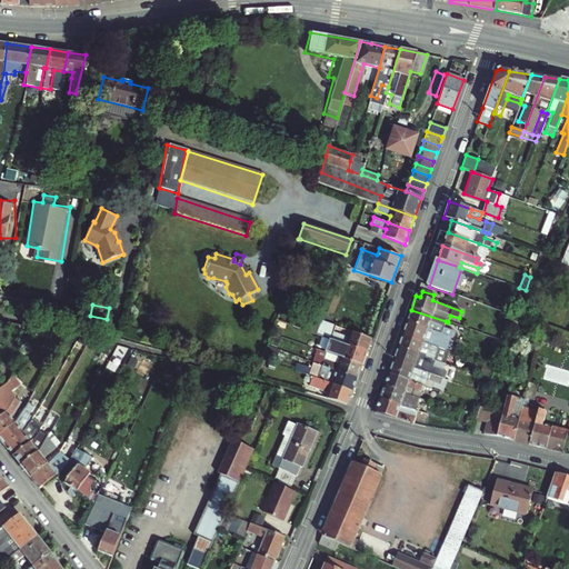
[(446,321),(411,310),(407,322),(428,330),(428,328),(441,332),(443,327),(446,321)]
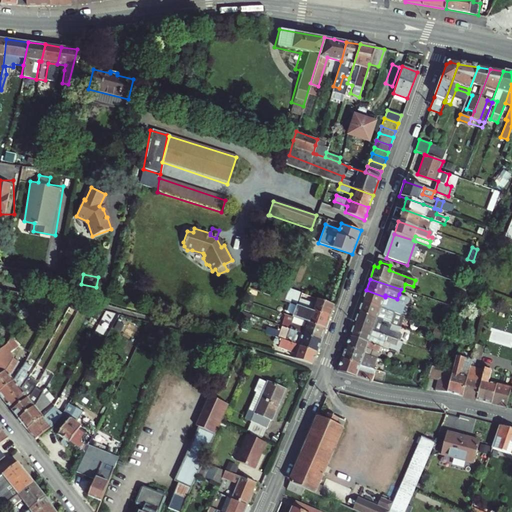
[(259,286),(248,282),(246,289),(256,293),(259,286)]
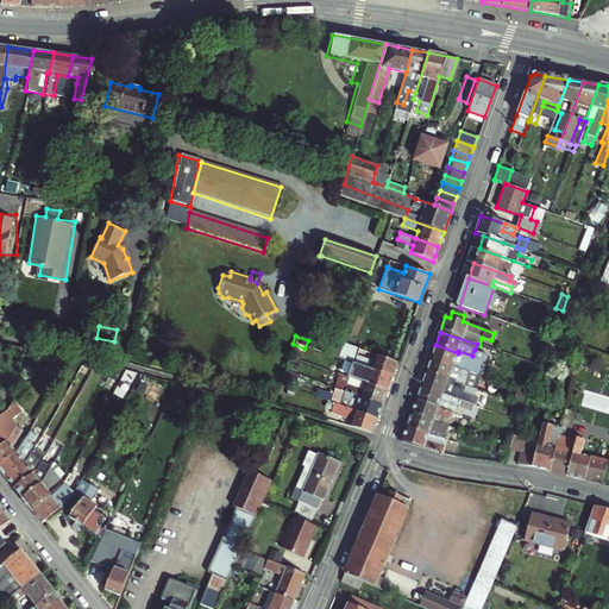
[(551,339),(546,338),(535,364),(540,365),(551,339)]
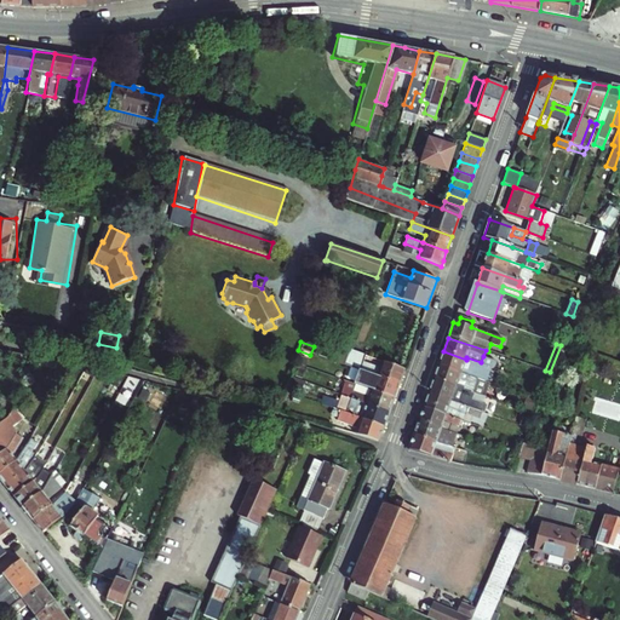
[(334,363),(342,366),(346,350),(340,348),(334,363)]
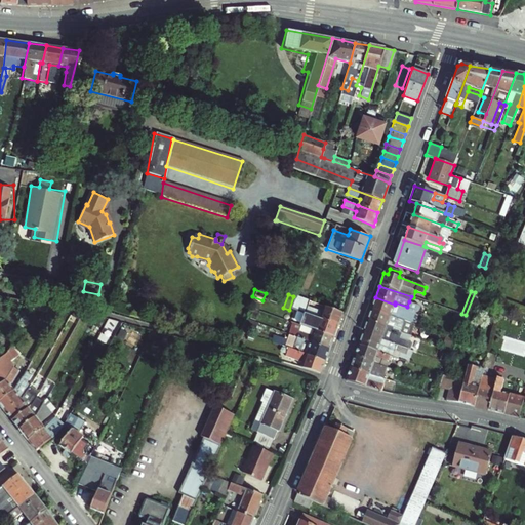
[(308,306),(309,300),(293,294),(293,296),(289,310),(301,314),(318,319),(337,326),(342,312),(323,306),(322,311),(315,309),(311,308),(308,306)]
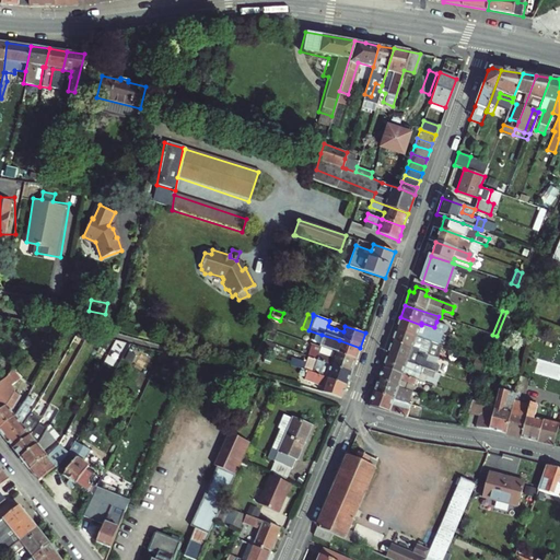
[(421,325),(400,317),(396,330),(417,338),(423,340),(436,345),(439,345),(442,331),(438,330),(434,329),(434,327),(421,323),(421,325)]
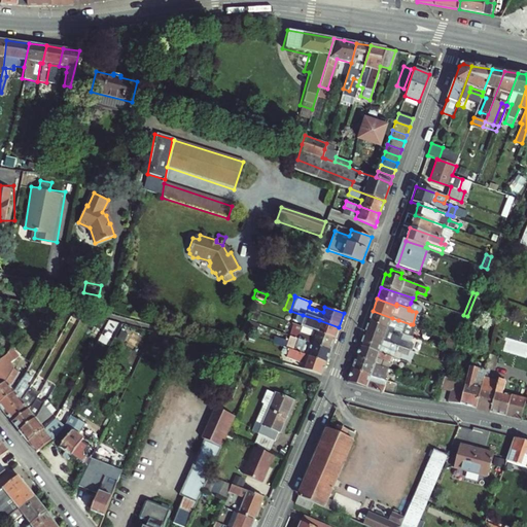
[(421,307),(411,303),(409,308),(409,310),(412,311),(416,312),(418,313),(419,313),(421,307)]
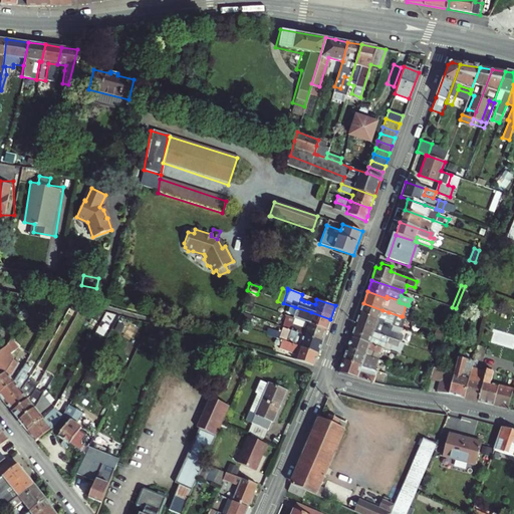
[(34,297),(30,304),(41,306),(43,299),(34,297)]
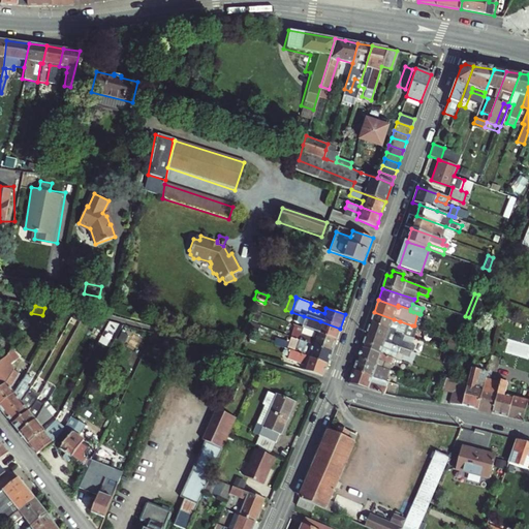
[(111,316),(112,310),(96,306),(95,312),(111,316)]
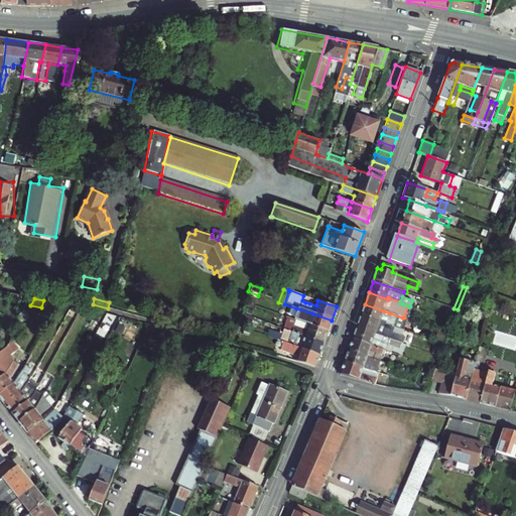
[(384,311),(365,304),(361,316),(379,323),(380,320),(386,324),(386,325),(392,327),(394,328),(402,331),(406,318),(404,317),(402,317),(390,313),(384,311)]
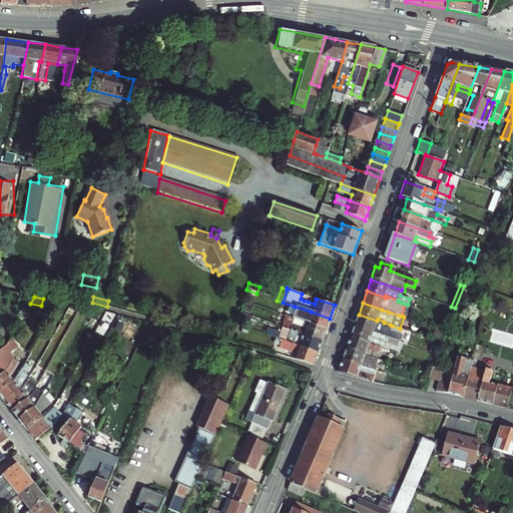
[(295,307),(294,312),(309,317),(311,312),(295,307)]
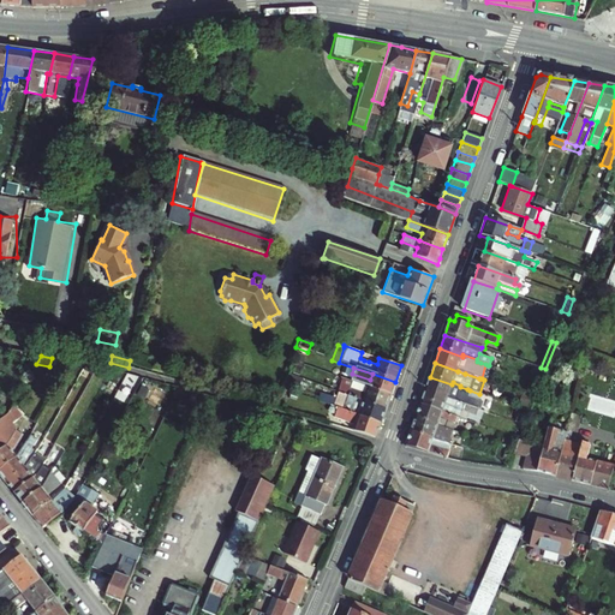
[(90,376),(84,372),(81,378),(87,382),(90,376)]
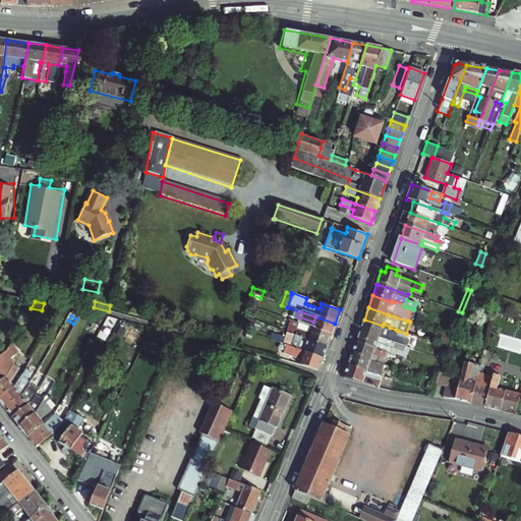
[(295,323),(310,328),(331,335),(335,324),(315,316),(313,322),(298,316),(295,323)]
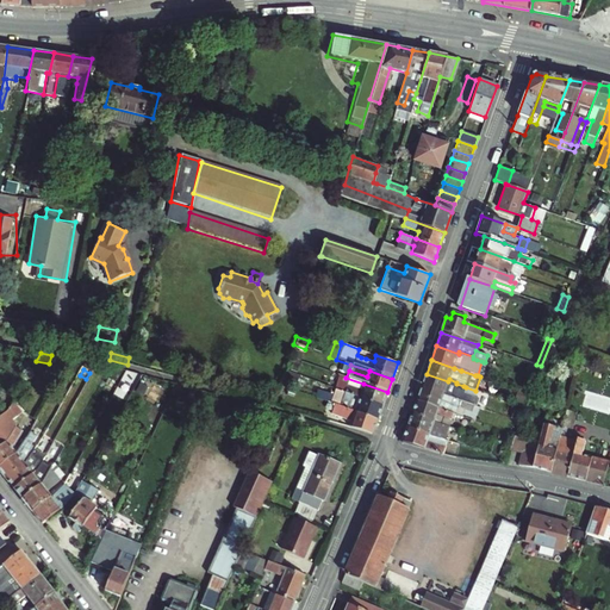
[(427,374),(422,388),(443,396),(450,398),(462,402),(472,405),(473,405),(477,406),(479,398),(464,393),(466,387),(464,386),(456,384),(456,383),(449,379),(448,381),(427,374)]
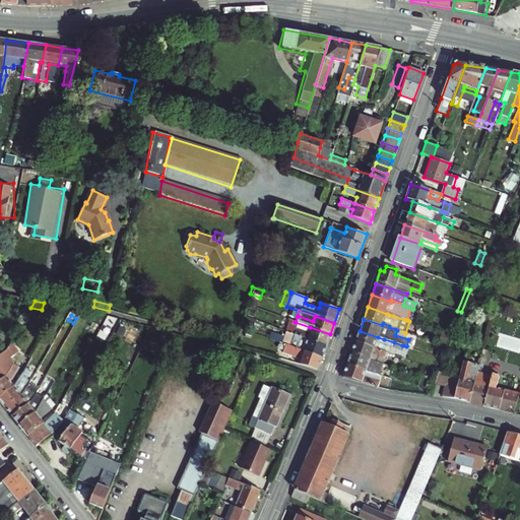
[(310,327),(295,322),(294,328),(308,332),(310,327)]
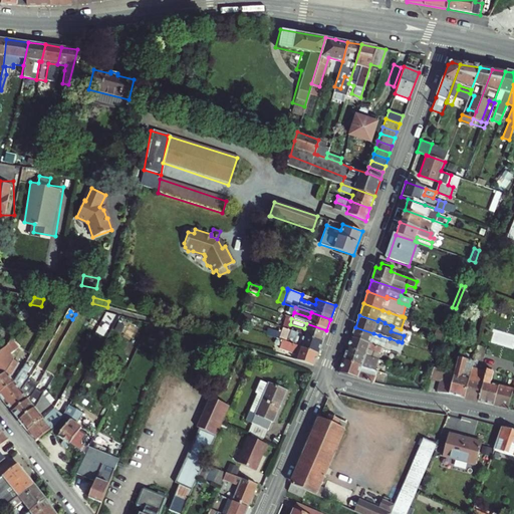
[(288,330),(302,335),(321,341),(326,330),(306,323),(304,328),(290,324),(288,330)]
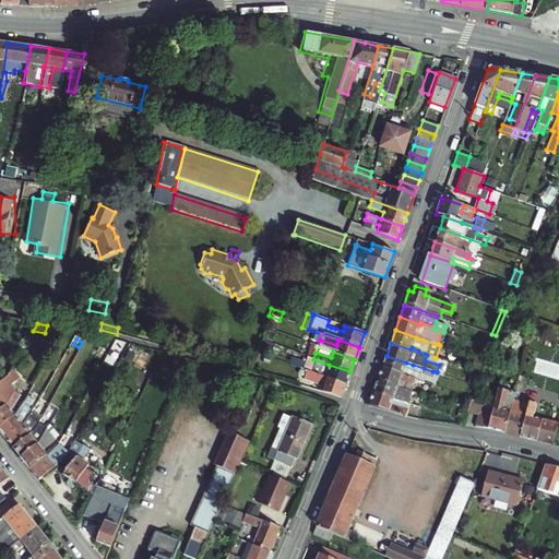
[(387,356),(382,368),(414,379),(416,372),(420,373),(430,378),(432,371),(424,368),(413,365),(406,363),(387,356)]
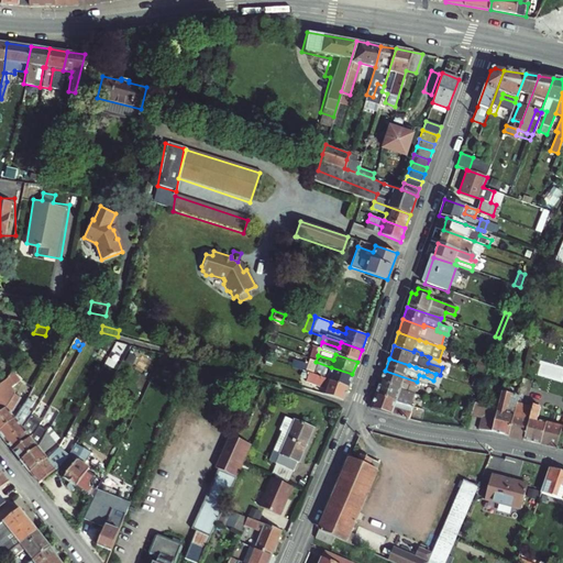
[(316,362),(313,368),(329,373),(331,367),(316,362)]
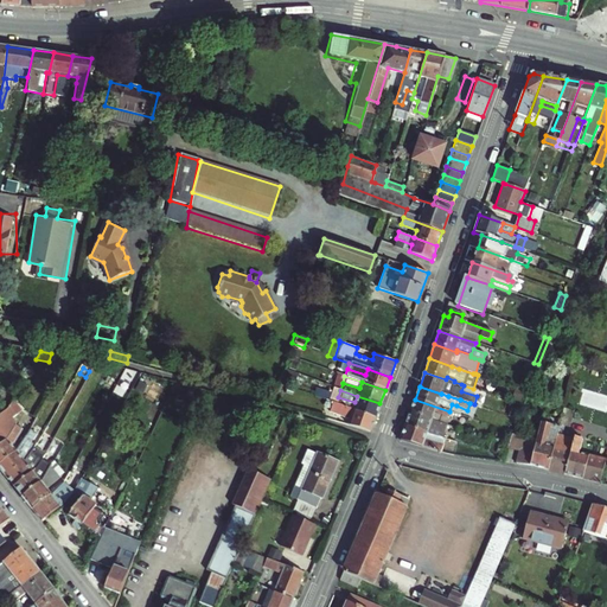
[(379,403),(357,396),(355,402),(338,397),(336,404),(375,417),(379,403)]
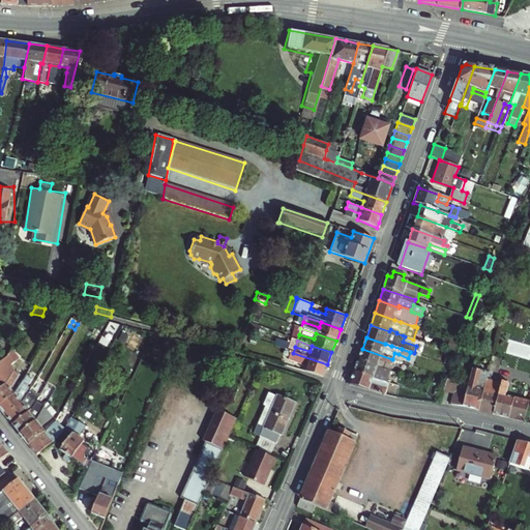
[(7,383),(16,369),(23,356),(10,349),(6,356),(0,361),(0,388),(0,389),(7,383)]
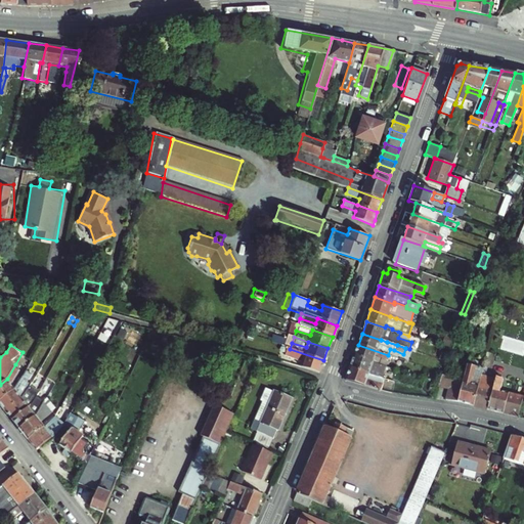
[(358,345),(354,356),(379,364),(381,358),(386,360),(388,355),(358,345)]
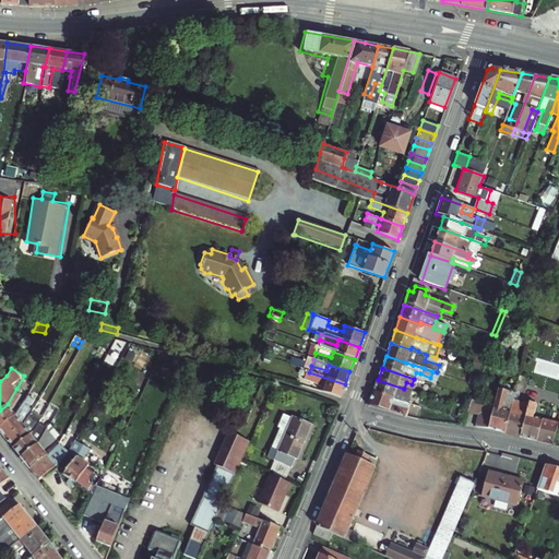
[(319,392),(340,399),(342,395),(345,384),(309,372),(299,370),(297,378),(320,387),(319,392)]
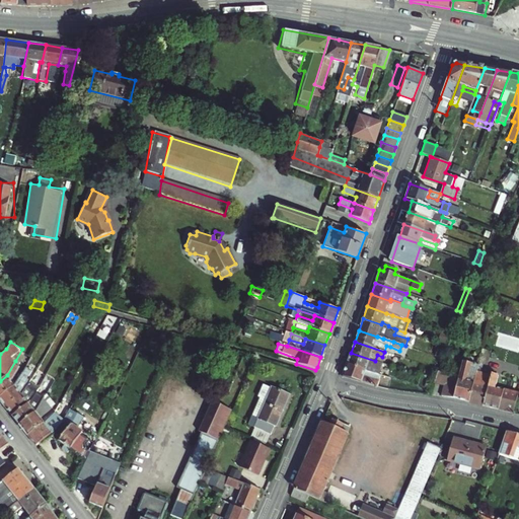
[(491,351),(483,349),(479,359),(478,365),(477,368),(474,381),(469,402),(514,413),(518,393),(496,387),(499,376),(482,372),(484,364),(487,365),(491,351)]
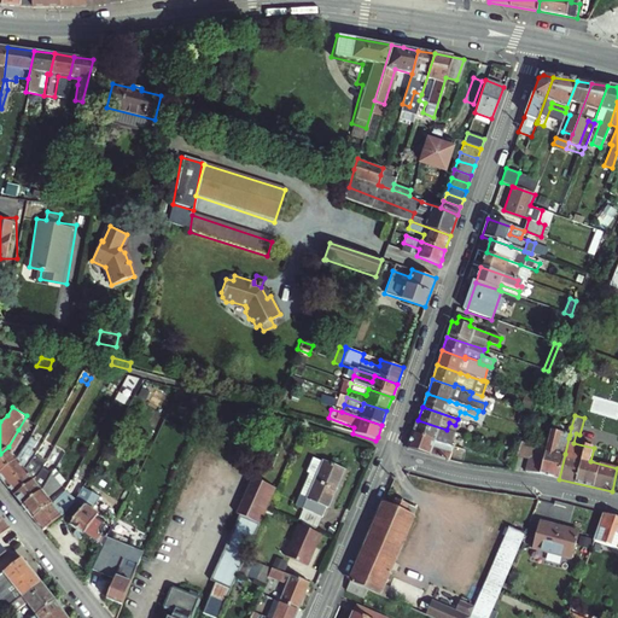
[(447,430),(418,420),(413,435),(435,442),(449,445),(453,432),(447,430)]
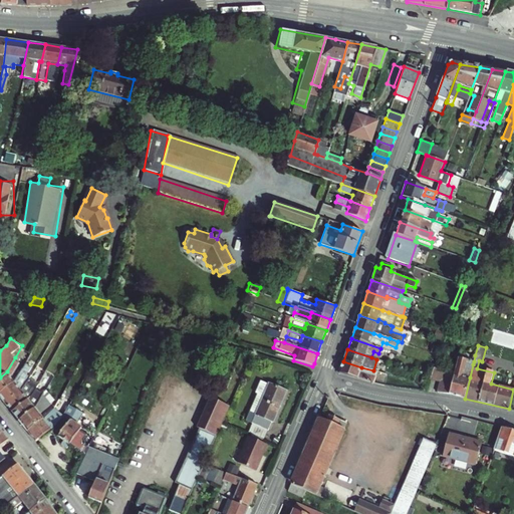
[(0,394),(14,382),(10,378),(14,375),(20,362),(15,357),(7,371),(0,377),(0,376),(0,394)]
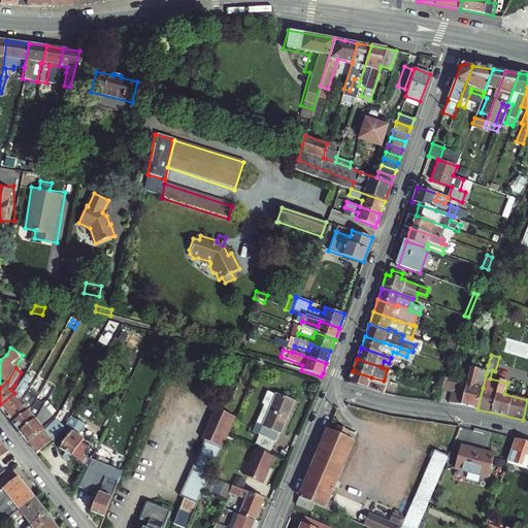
[(353,371),(349,384),(383,393),(386,386),(370,382),(371,377),(353,371)]
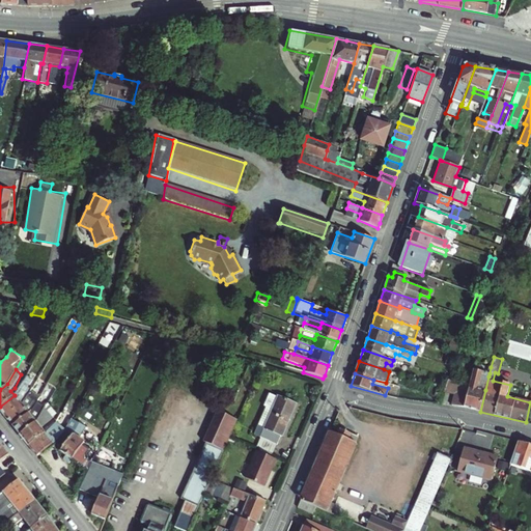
[(454,393),(451,404),(464,408),(480,412),(485,390),(488,376),(473,373),(470,385),(449,379),(444,391),(454,393)]
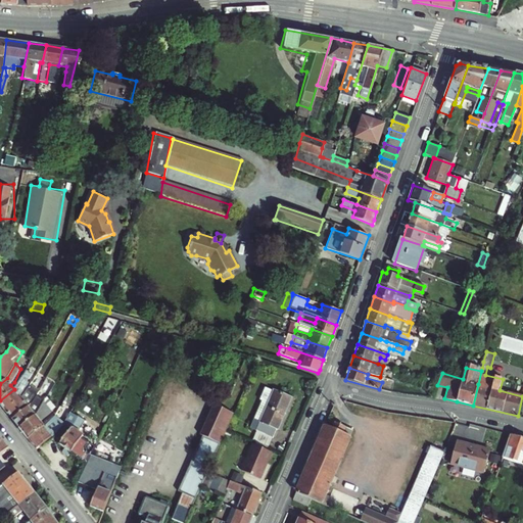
[(6,411),(22,398),(19,394),(30,380),(34,375),(29,371),(14,389),(0,400),(0,402),(1,405),(6,411)]
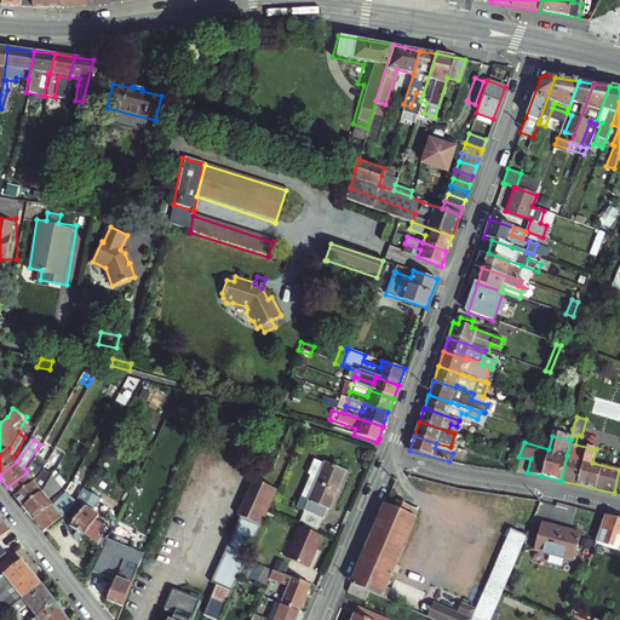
[(451,447),(436,443),(435,448),(453,453),(454,448),(451,447)]
